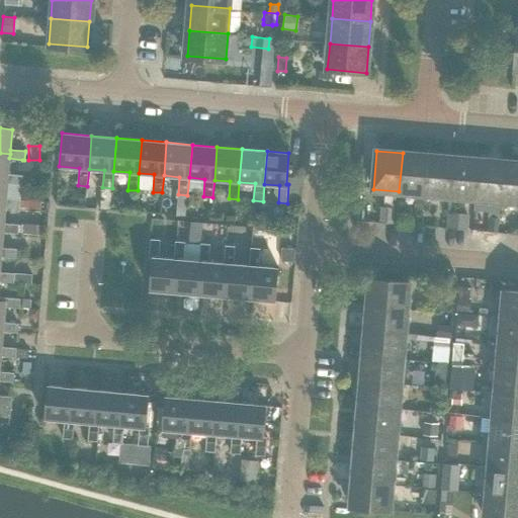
[(0,153),(0,177),(7,179),(7,183),(22,184),(23,175),(8,174),(9,158),(10,154),(0,153)]
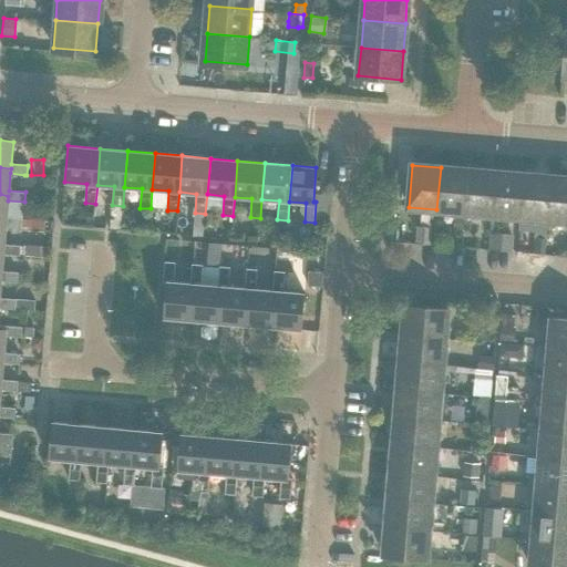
[(464,212),(468,169),(441,167),(436,209),(464,212)]
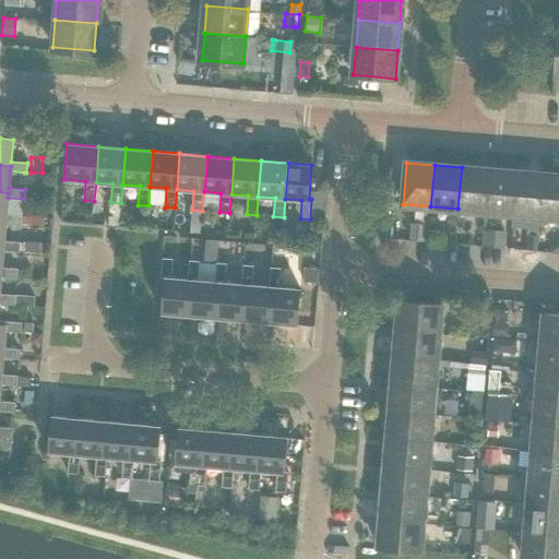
[(485,212),(488,169),(462,167),(458,209),(485,212)]
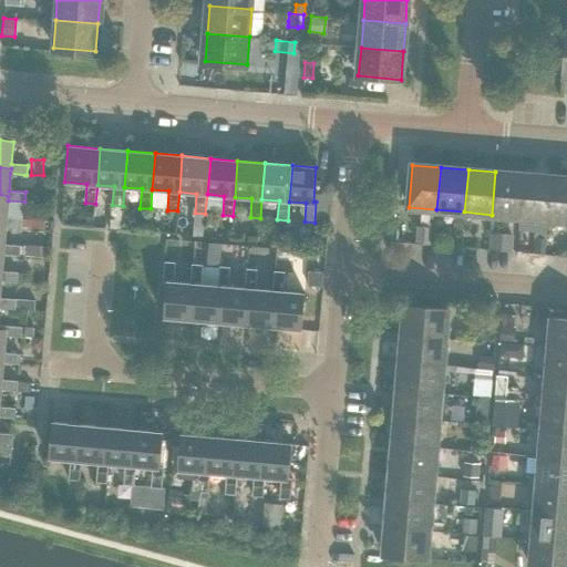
[(519,217),(523,174),(495,172),(492,215),(519,217)]
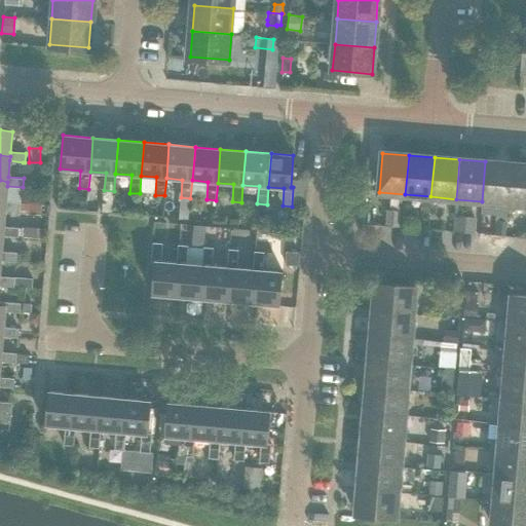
[(508,203),(511,163),(485,161),(482,201),(508,203)]
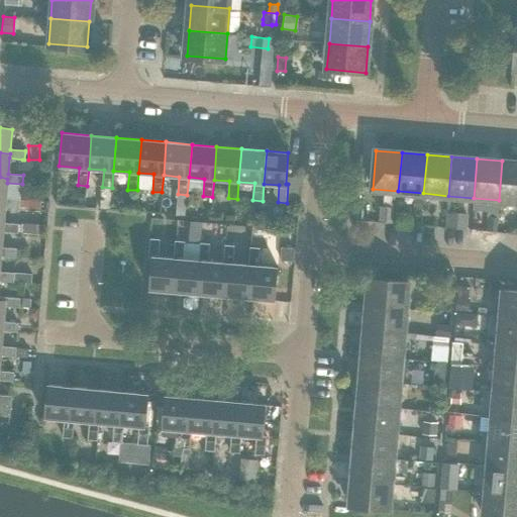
[(22,160),(21,170),(28,171),(32,167),(33,161),(24,160),(22,160)]
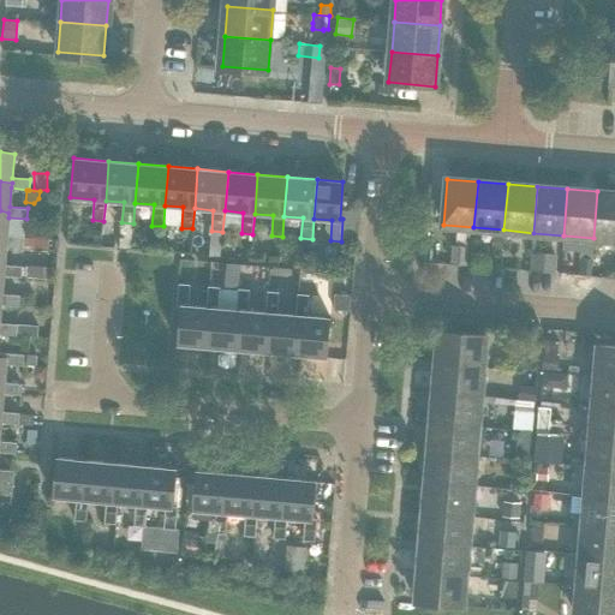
[(614,239),(614,192),(597,191),(593,238),(614,239)]
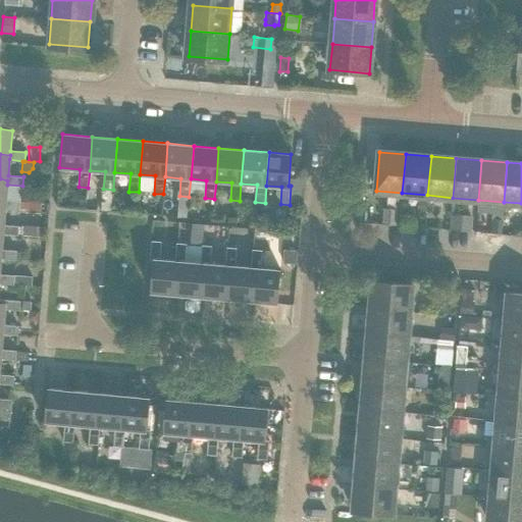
[(0,178),(0,204),(5,205),(5,209),(20,210),(20,202),(6,200),(7,185),(7,180),(0,178)]
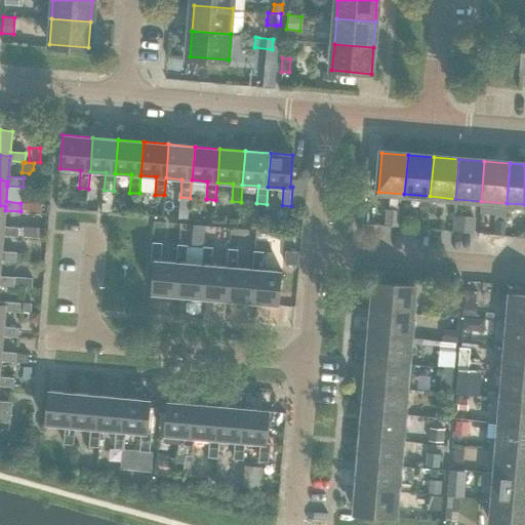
[(420,199),(419,212),(428,213),(429,200),(420,199)]
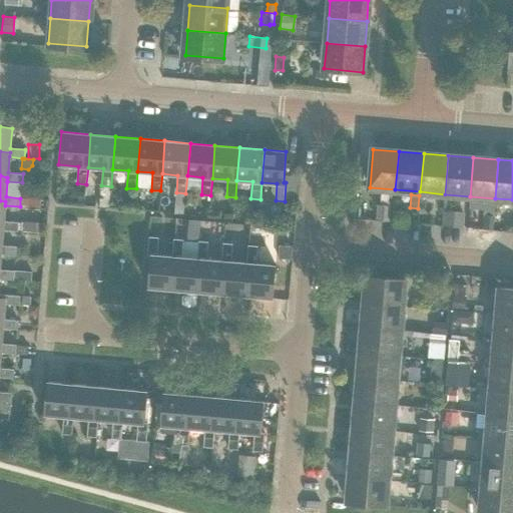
[(28,197),(28,205),(40,206),(40,198),(28,197)]
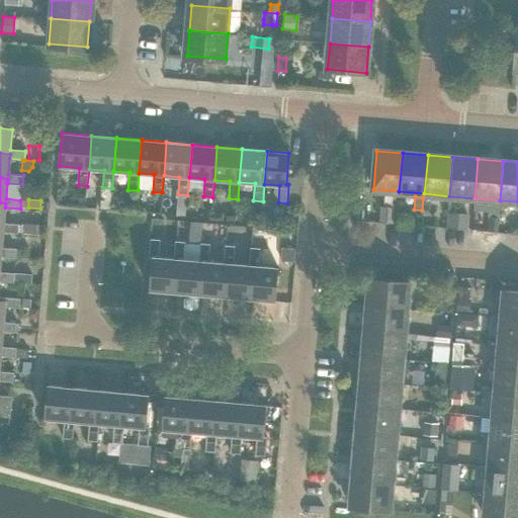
[(0,202),(0,227),(3,228),(3,232),(18,234),(23,234),(38,235),(39,224),(28,224),(24,224),(24,225),(18,225),(4,223),(5,207),(5,203),(0,202)]
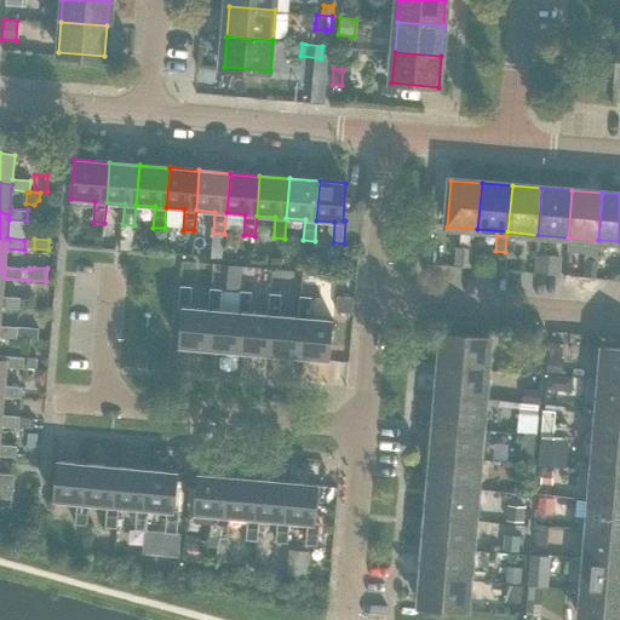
[(455,247),(454,265),(470,267),(471,248),(455,247)]
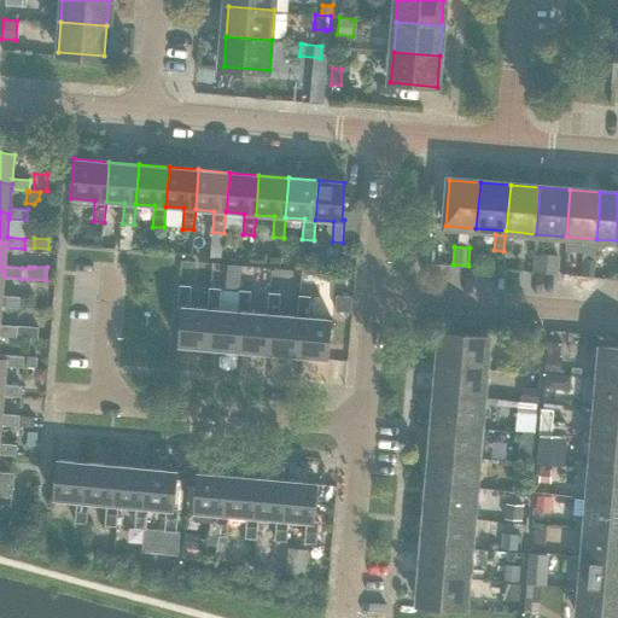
[(535,254),(534,272),(559,274),(559,255),(535,254)]
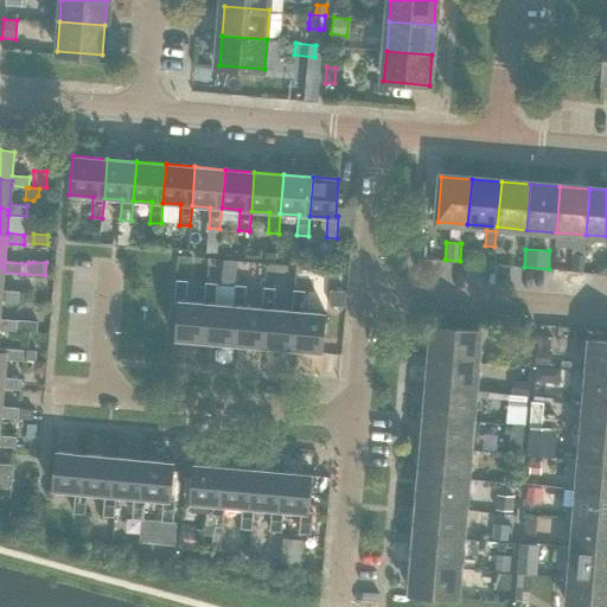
[(570,256),(569,272),(581,272),(582,257),(570,256)]
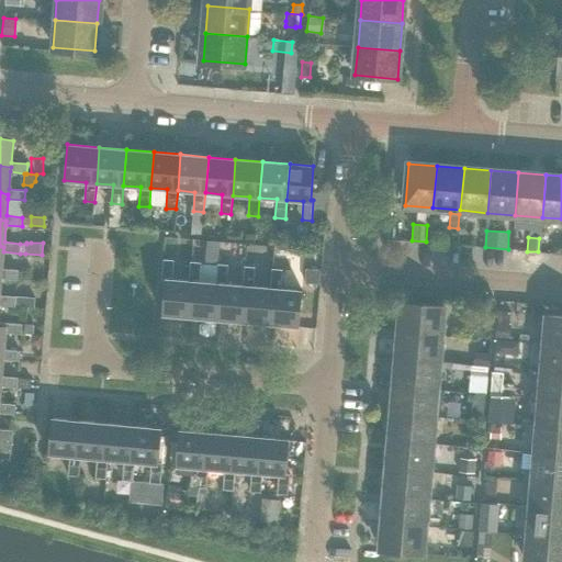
[(206,239),(204,261),(217,262),(220,242),(206,239)]
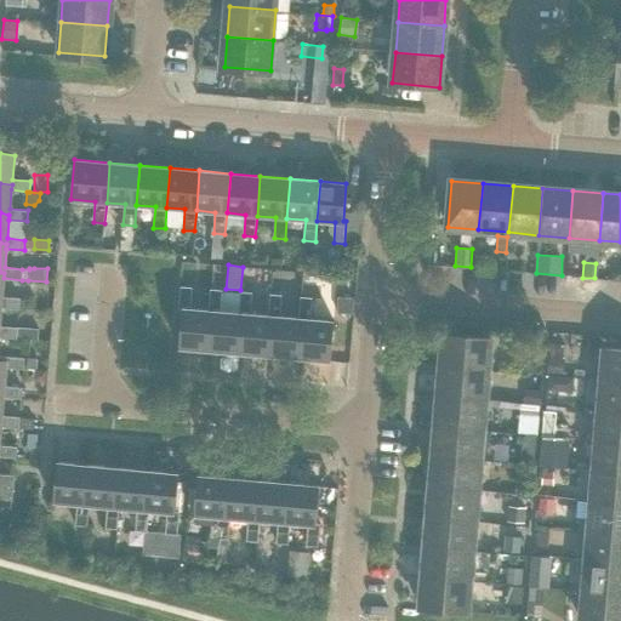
[(0,272),(0,302),(1,303),(1,308),(20,309),(20,298),(3,297),(4,278),(4,273),(0,272)]
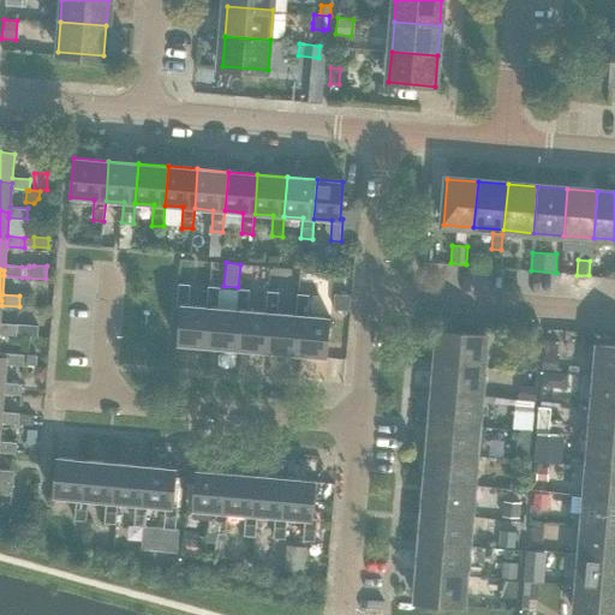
[(203,346),(207,306),(187,305),(190,285),(179,284),(177,306),(180,306),(177,345),(203,346)]
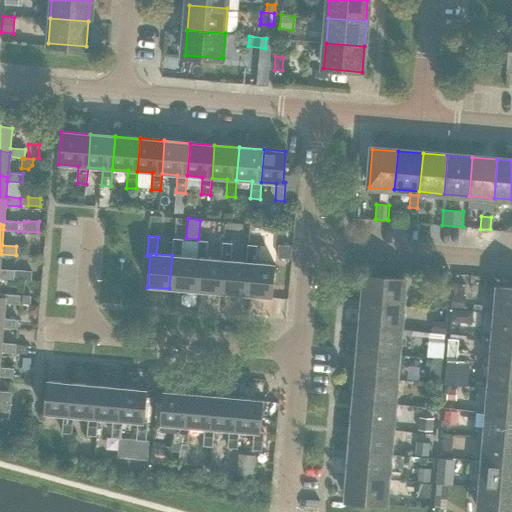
[(194,291),(197,258),(181,256),(182,239),(173,238),(172,255),(169,288),(194,291)]
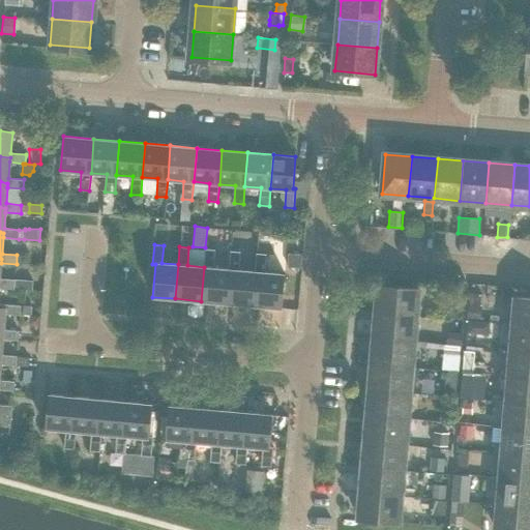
[(226,303),(229,269),(213,267),(214,249),(205,248),(204,267),(201,301),(226,303)]
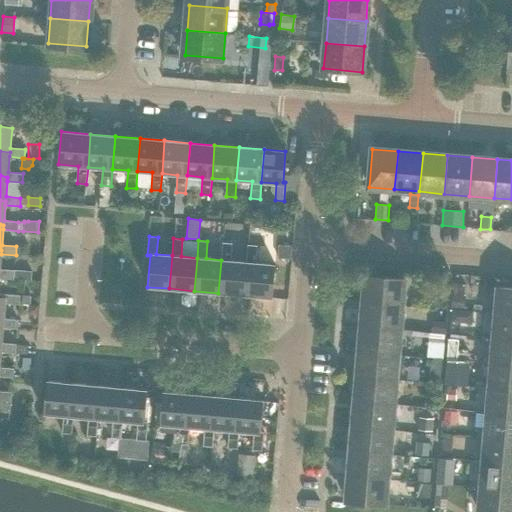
[(243,295),(246,262),(230,261),(232,243),(223,242),(221,260),(218,293),(243,295)]
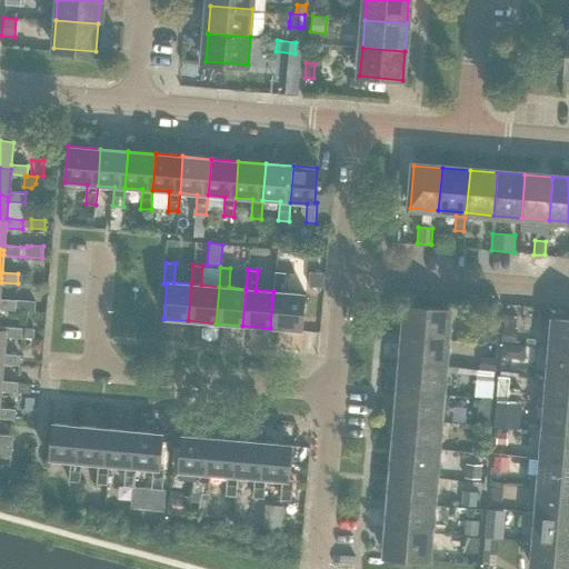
[(273,291),(270,328),(302,330),(306,293),(283,292),(286,272),(275,272),(273,291)]
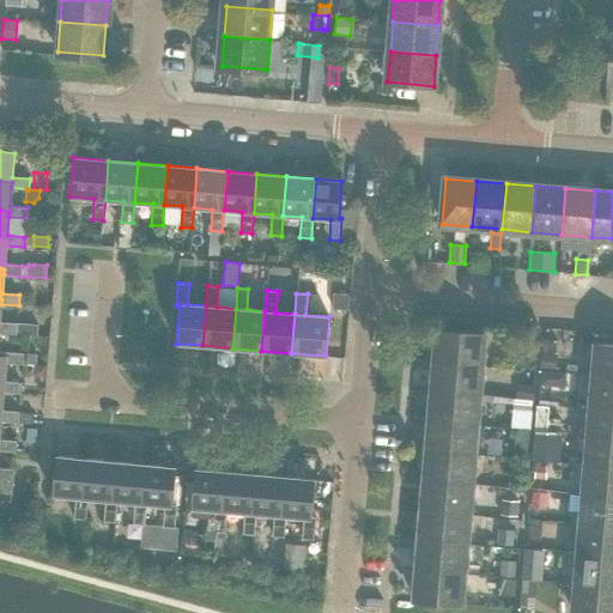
[(333,293),(333,309),(349,309),(349,293),(333,293)]
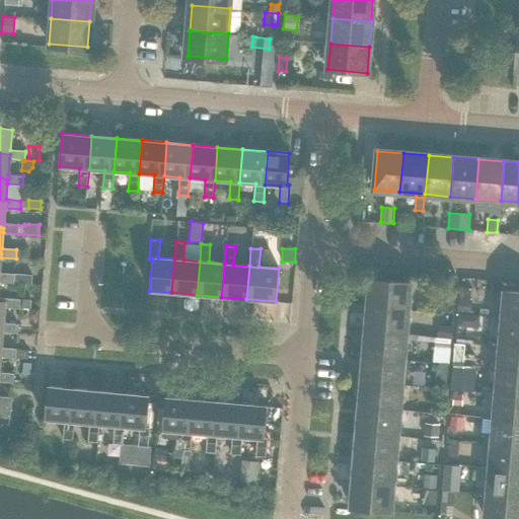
[(0,252),(0,282),(13,283),(14,274),(0,273),(0,266),(1,257),(1,253),(0,252)]
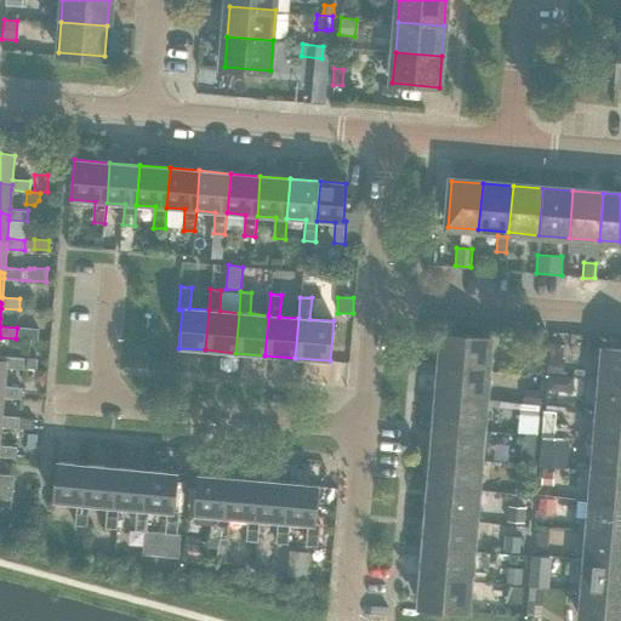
[(23,328),(23,339),(38,340),(39,328),(23,328)]
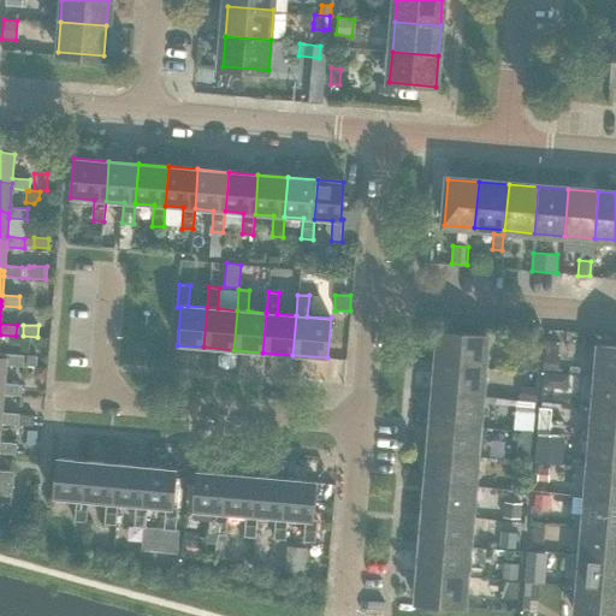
[(437,362),(484,366),(486,336),(440,331),(437,362)]
